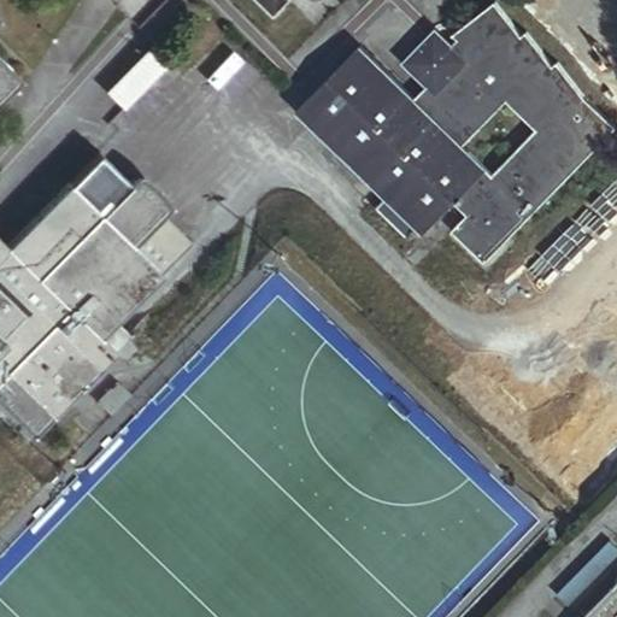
[(253,0),(271,17),(287,0),(253,0)]
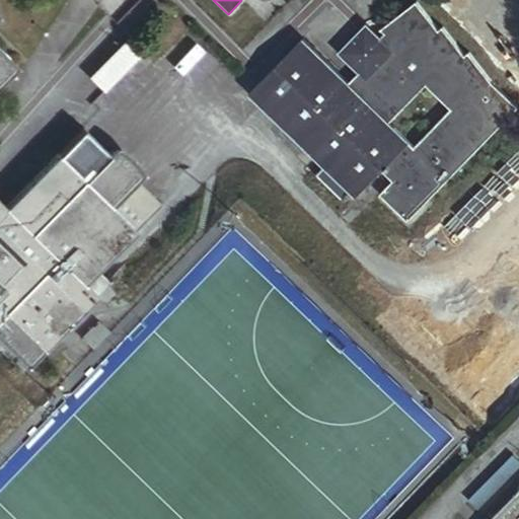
[(410,221),(518,106),(518,104),(492,78),(470,51),(466,54),(444,25),(440,28),(418,0),(416,0),(382,26),(386,31),(375,43),(362,30),(342,51),(360,70),(350,82),(329,63),(303,38),(250,92),(335,174),(334,174),(324,167),(316,176),(343,202),(352,192),(358,197),(383,170),(395,181),(382,195),(410,221)]
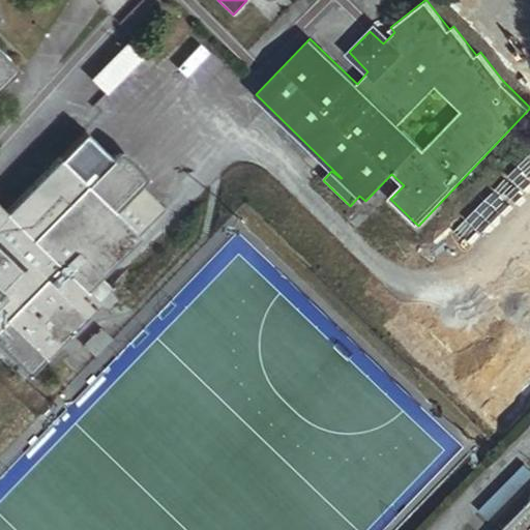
[(107,93),(148,51),(137,38),(94,81),(107,93)]
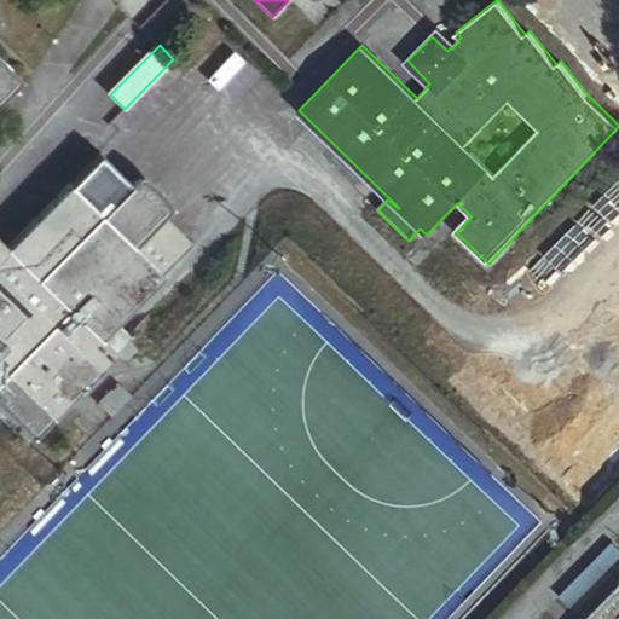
[(103,337),(195,244),(177,225),(163,214),(171,207),(158,191),(149,183),(138,177),(132,183),(102,152),(7,247),(0,238),(0,99),(15,85),(15,76),(13,70),(0,56),(0,394),(1,397),(0,397),(0,404),(36,438),(119,353),(103,337)]
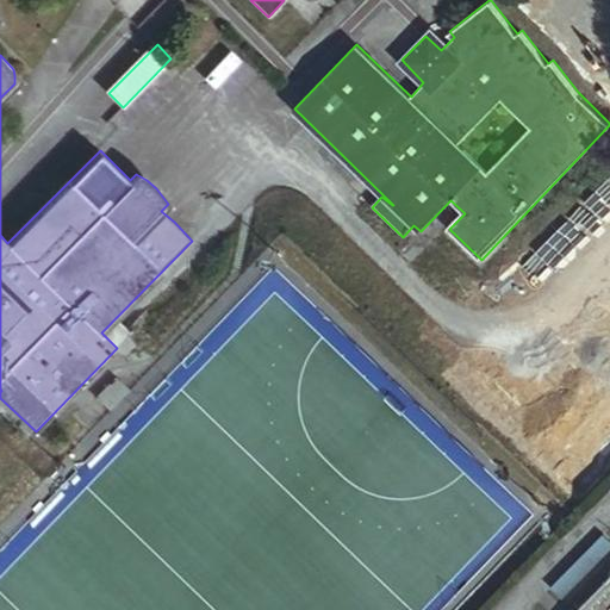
[(423,82),(402,60),(387,74),(411,97),(423,82)]
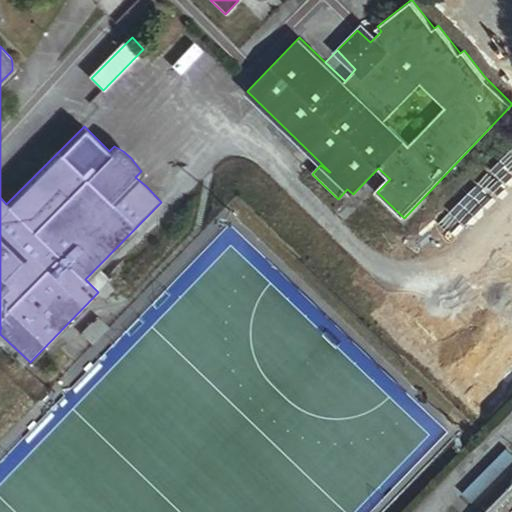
[(511,456),(507,451),(463,496),(472,505),(511,463),(511,456)]
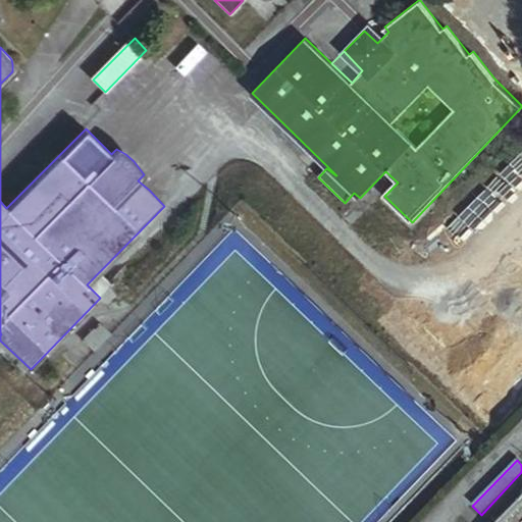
[(521,521),(521,493),(492,521),(521,521)]
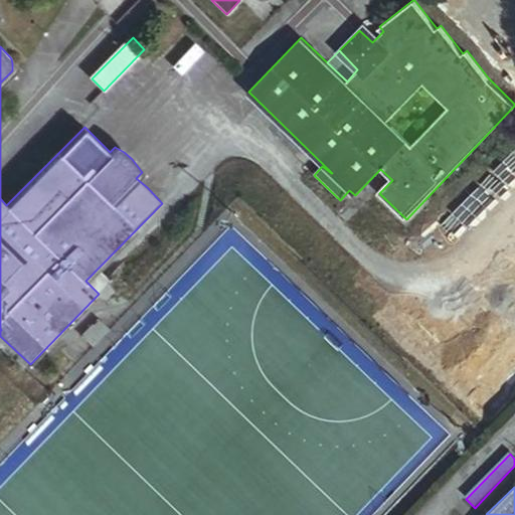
All buildings are outlined.
